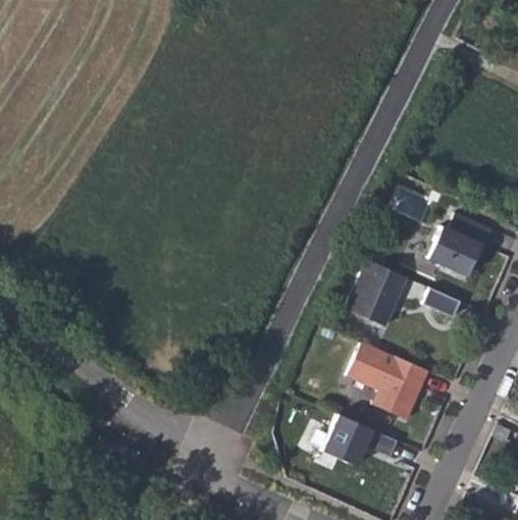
[(495,230),(458,214),(451,230),(444,227),(428,260),(468,277),(482,246),(486,248),(495,230)]
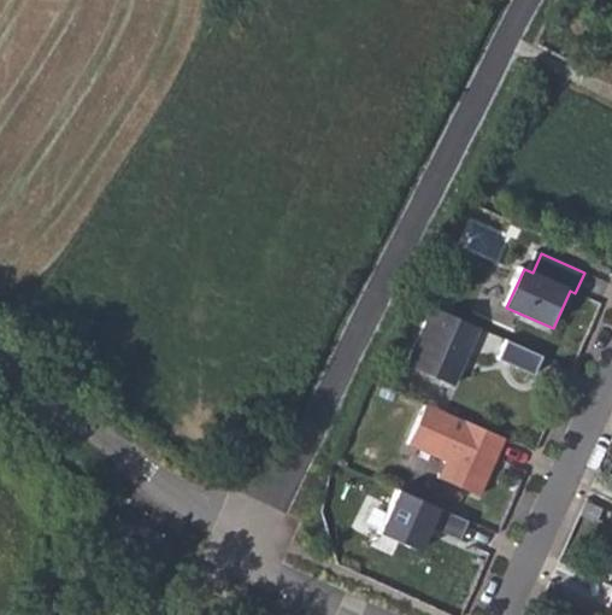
[(483,329),(435,308),(410,365),(457,386),(483,329)]
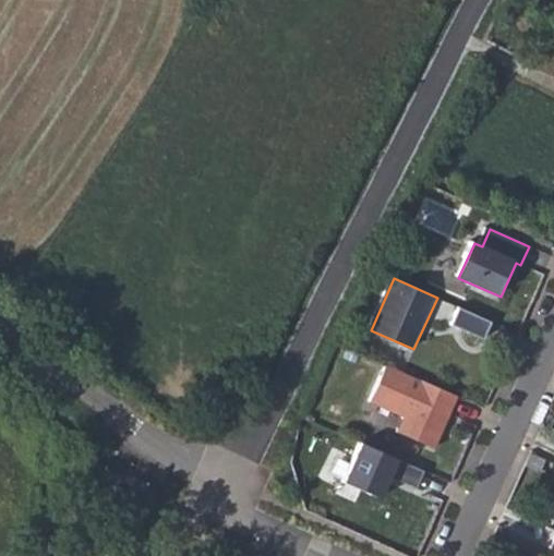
[(490,335),(495,316),(442,301),(436,318),(490,335)]
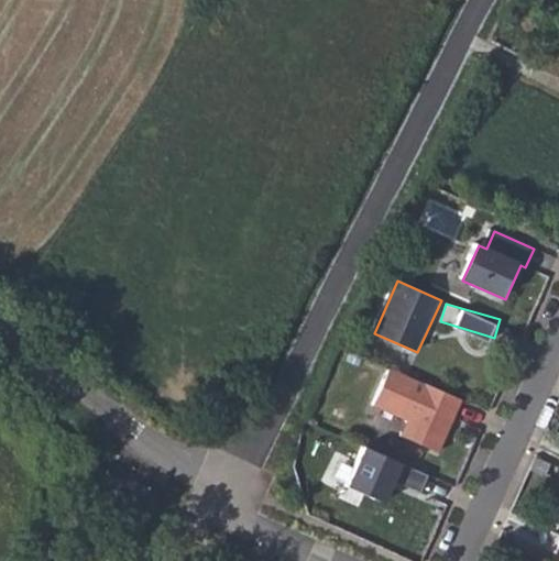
[(466,400),(393,369),(375,406),(410,421),(404,437),(441,453),(466,400)]
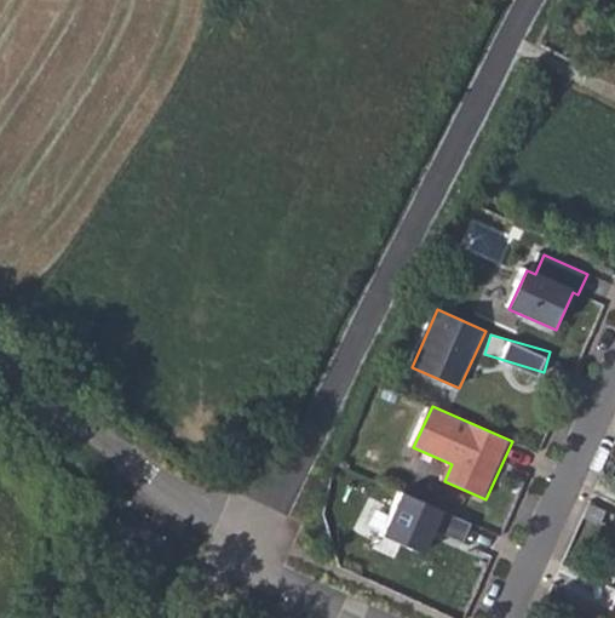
[(475,525),(403,492),(384,537),(425,555),(436,530),(466,544),(475,525)]
